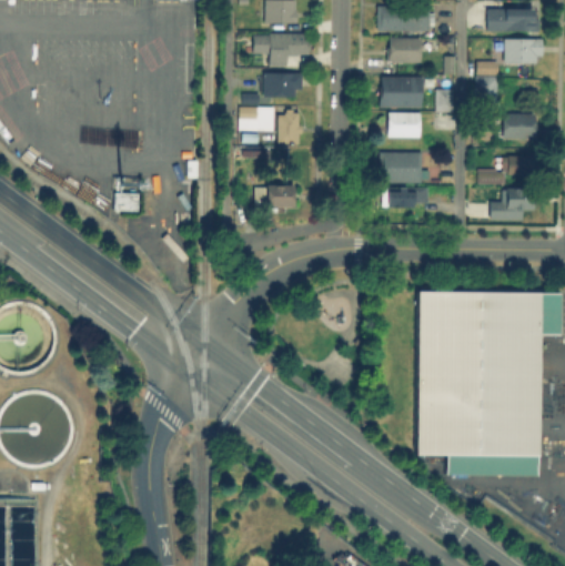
[(298,10),(296,23),(264,23),(264,0),(295,0),(295,10),(298,10)]
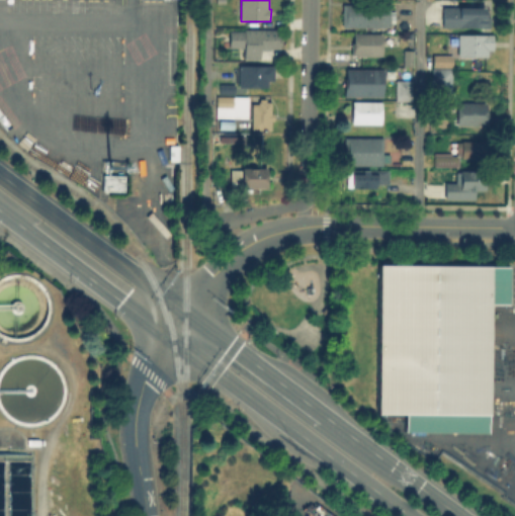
[(391,28),(343,27),(343,6),(391,6),(391,28)]
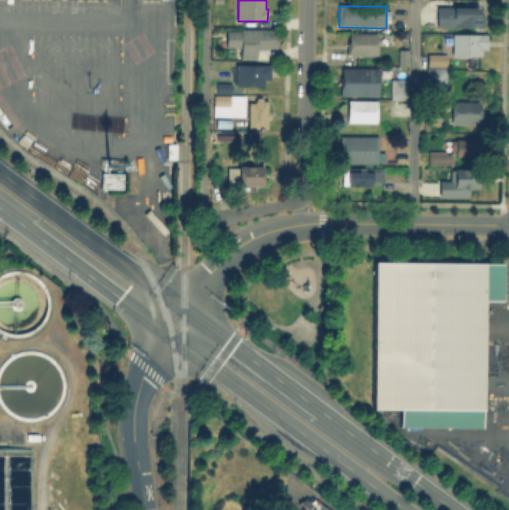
[(486,9),(486,28),(439,28),(439,8),(482,8),(482,9),(486,9)]
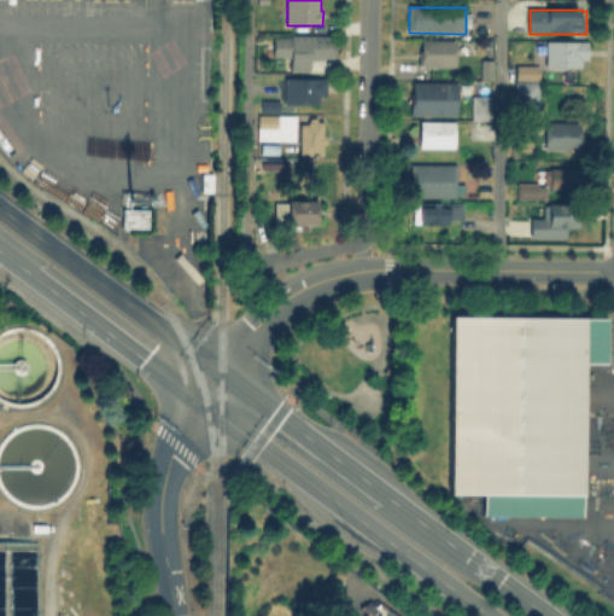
[(332,36),(332,42),(337,42),(337,60),(323,60),(311,60),(311,71),(293,71),(293,58),(275,58),(275,57),(268,57),(268,50),(275,50),(275,38),(293,39),(293,36),(332,36)]
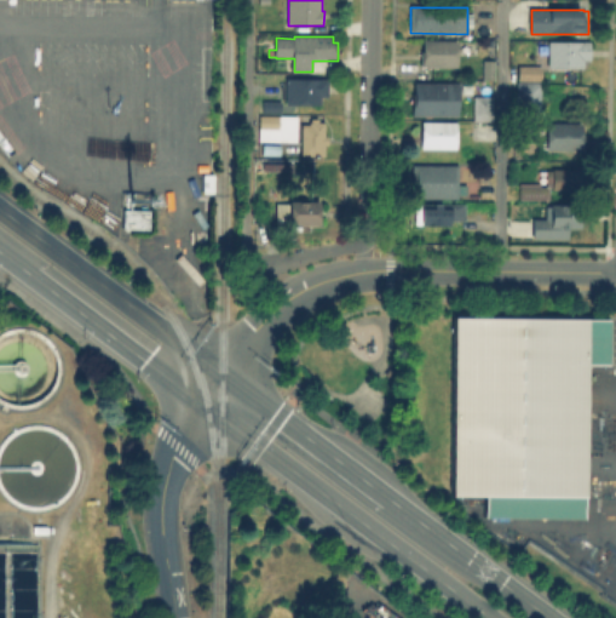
[(459,68),(422,68),(424,41),(459,43),(459,68)]
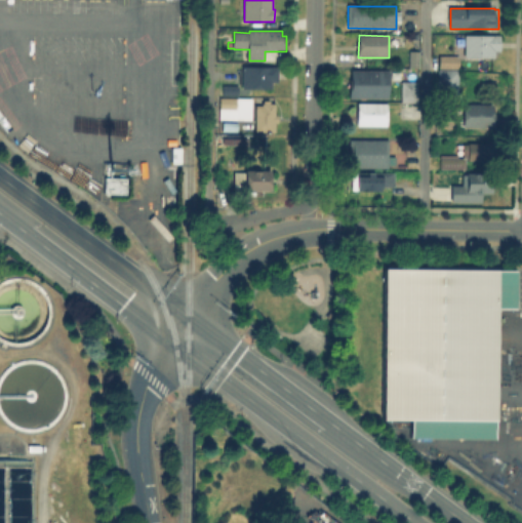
[(502,36),(502,51),(495,51),(495,67),(466,67),(466,36),(502,36)]
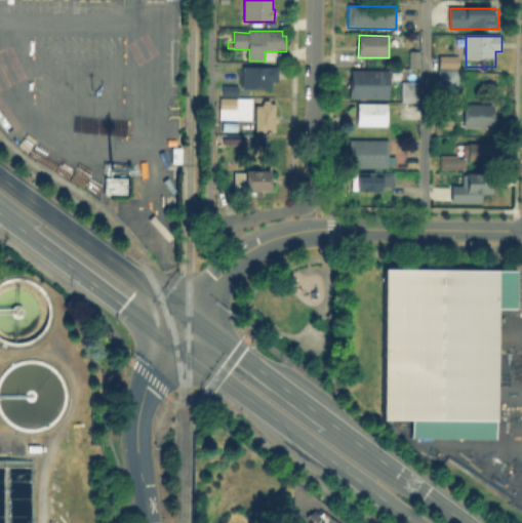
[(420,52),(420,69),(410,69),(410,52),(420,52)]
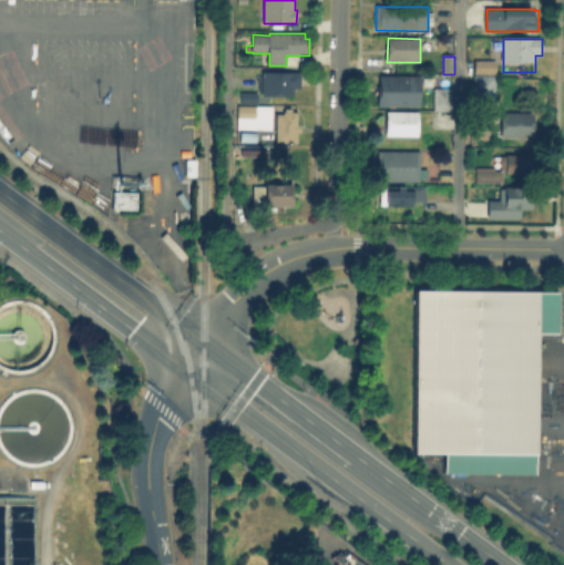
[(498,61),(498,75),(477,74),(477,61),(498,61)]
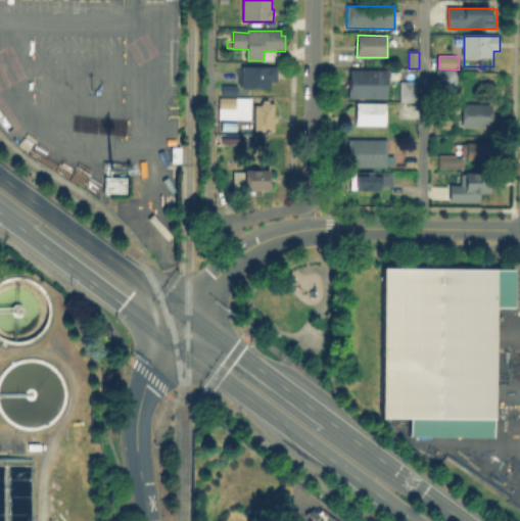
[(278,67),(278,83),(272,83),(272,89),(242,89),(242,67),(278,67)]
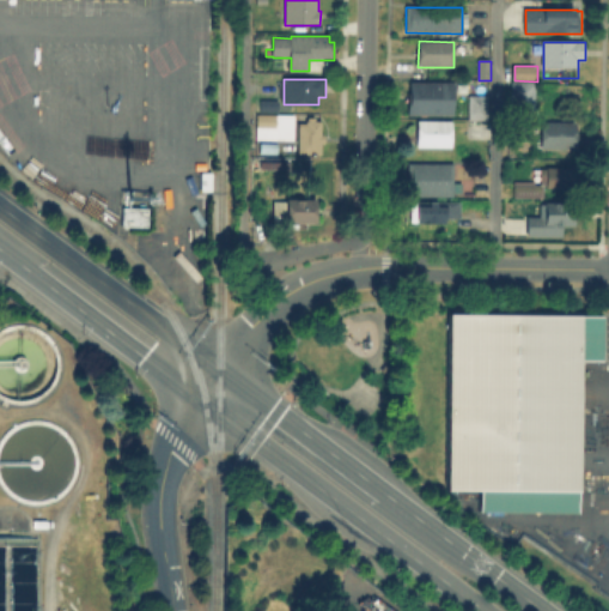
[(457,83),(456,97),(455,97),(455,116),(409,116),(409,95),(412,95),(412,83),(457,83)]
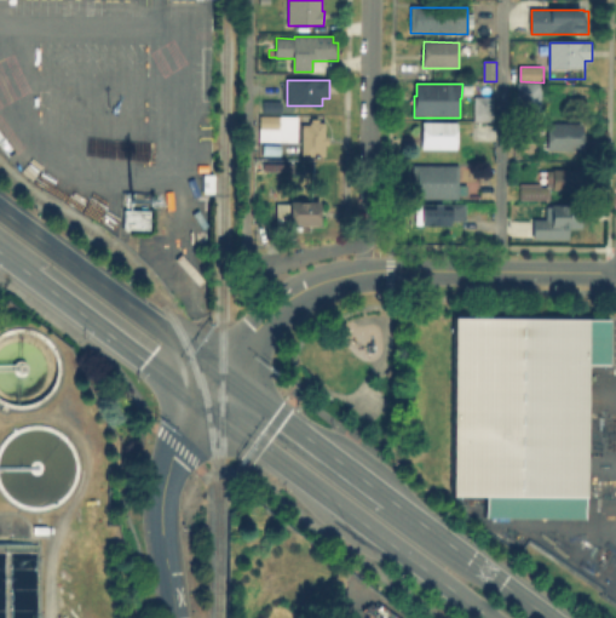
[(542,84),(542,113),(518,113),(519,84),(542,84)]
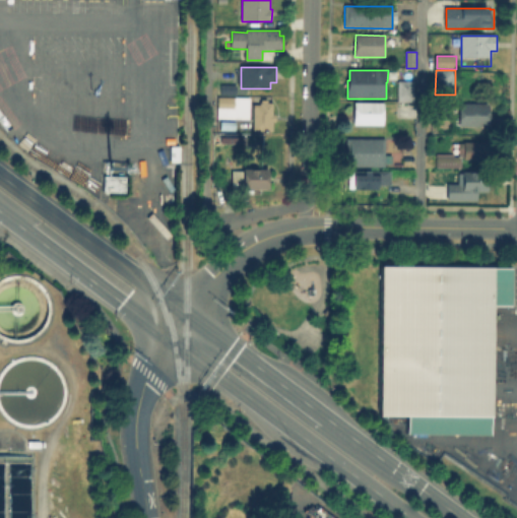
[(415,81),(415,102),(399,102),(399,81),(415,81)]
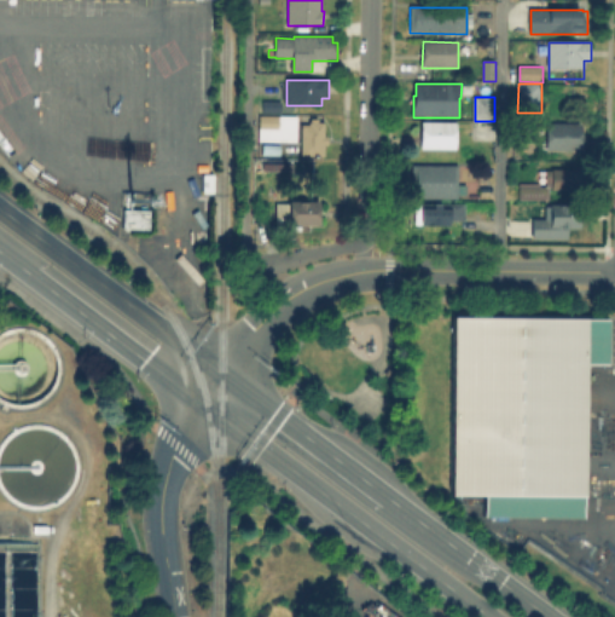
[(282,102),(282,114),(264,114),(264,102),(282,102)]
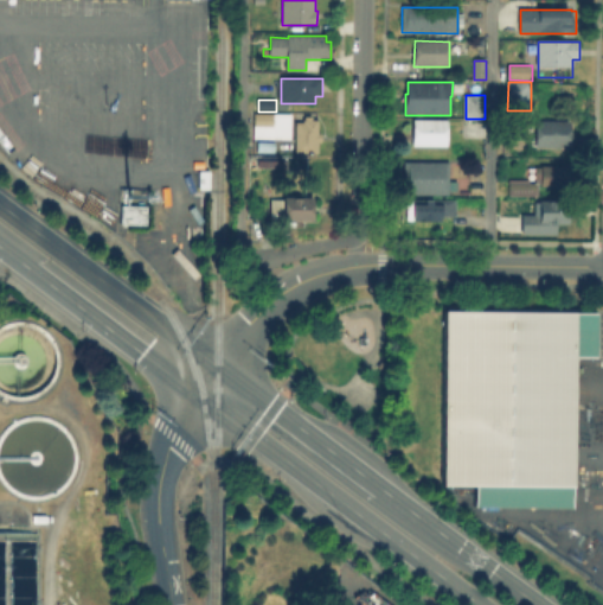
[(292,115),(292,140),(255,140),(255,114),(292,115)]
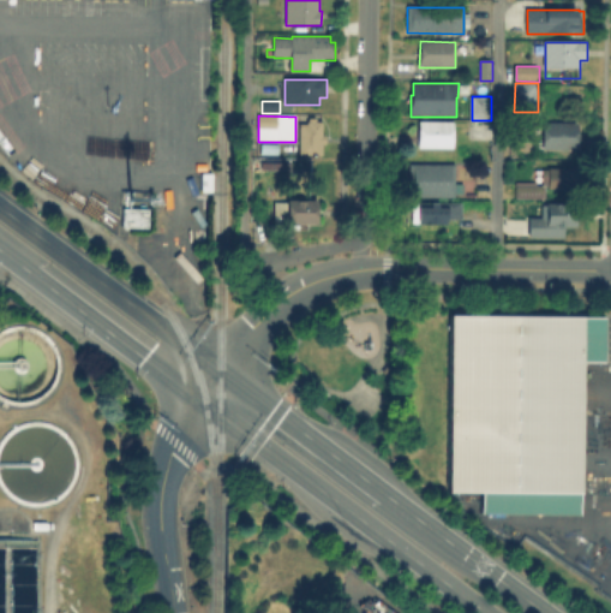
[(317,118),(317,123),(322,123),(323,137),(327,137),(327,146),(323,146),(323,155),(300,155),(299,125),(309,125),(309,123),(310,123),(310,119),(317,118)]
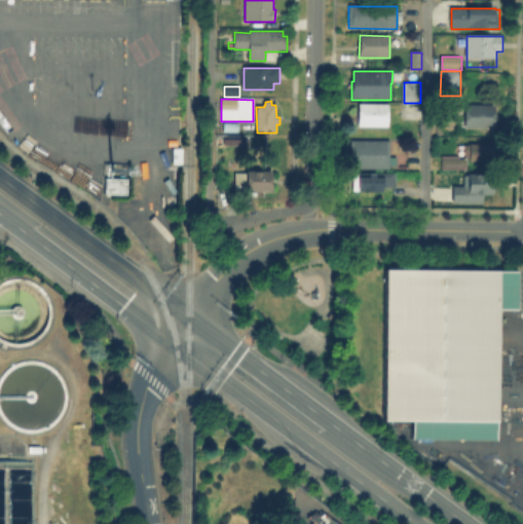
[(388,104),(388,127),(359,126),(360,104),(388,104)]
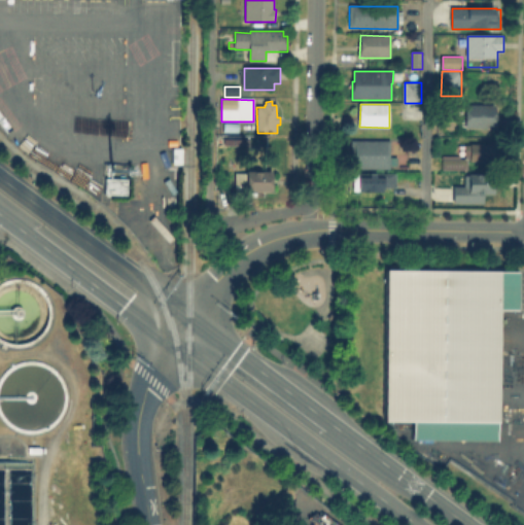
[(498,113),(498,129),(466,129),(466,105),(496,105),(496,113),(498,113)]
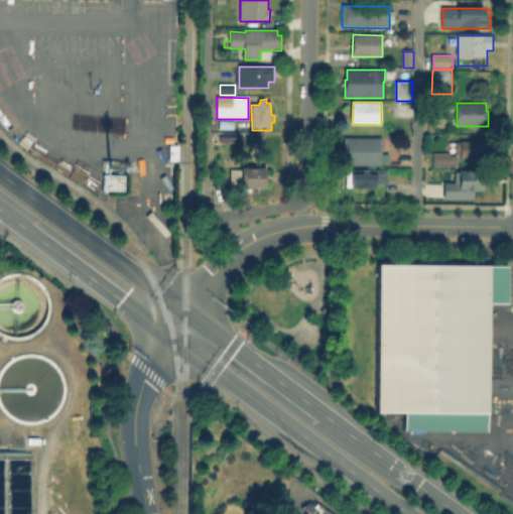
[(234,121),(234,129),(220,129),(219,121),(234,121)]
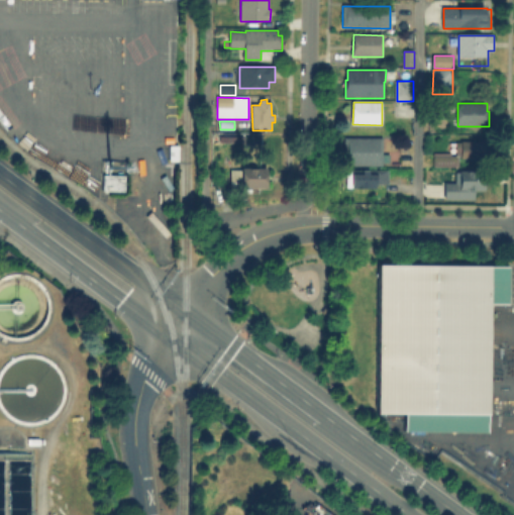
[(234,136),(234,144),(219,143),(219,136),(234,136)]
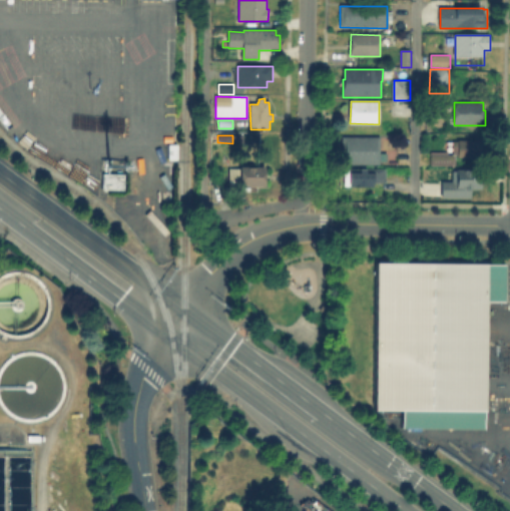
[(388,154),(387,162),(381,162),(381,165),(346,165),(347,137),(381,137),(381,153),(388,154)]
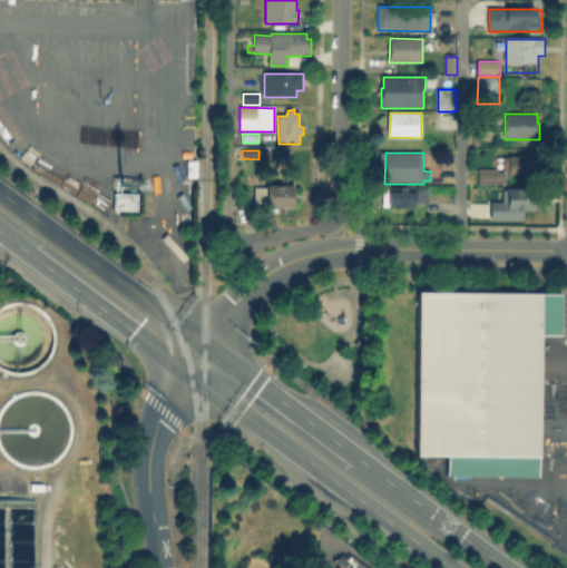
[(535,158),(535,176),(509,176),(509,174),(507,174),(507,186),(479,186),(479,170),(499,170),(499,173),(505,173),(505,169),(499,169),(499,159),(509,159),(509,158),(535,158)]
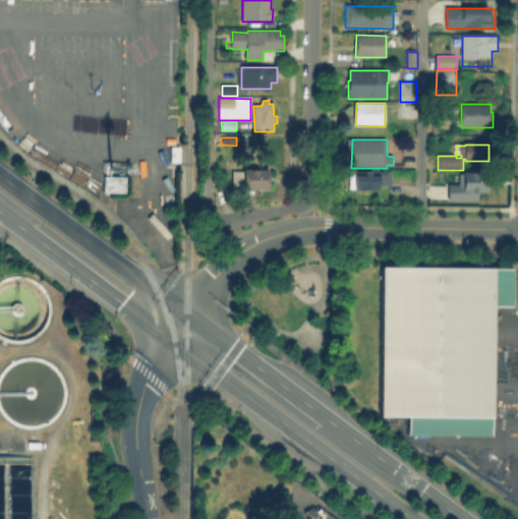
[(181,148),(181,163),(171,163),(171,148),(181,148)]
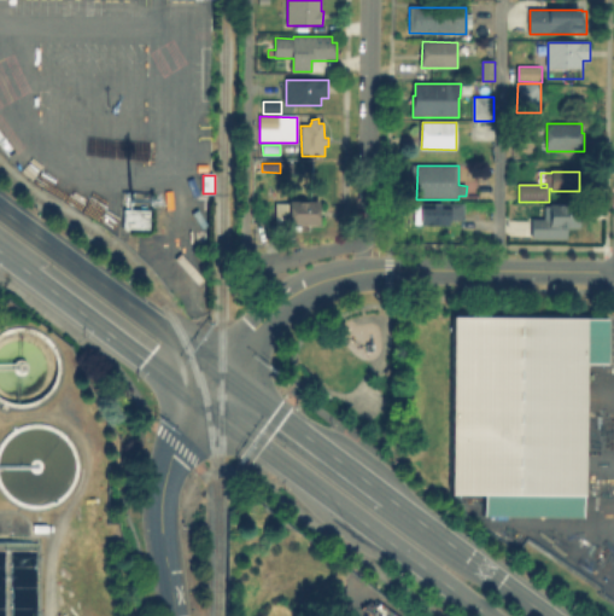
[(320,202),(320,226),(288,225),(288,222),(275,222),(275,204),(290,204),(290,202),(320,202)]
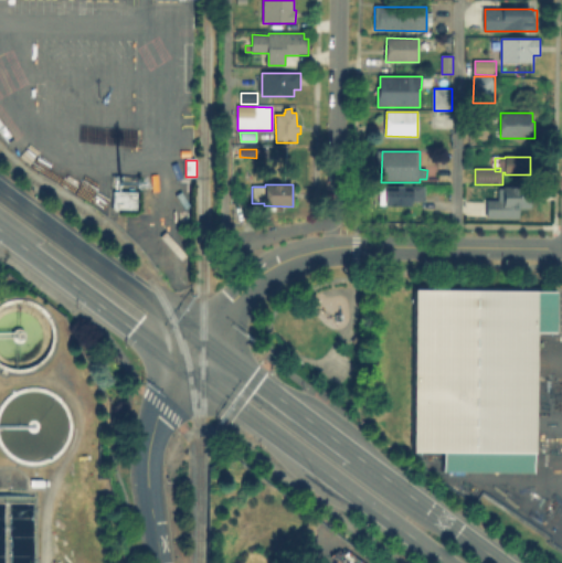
[(426,188),(426,202),(412,202),(412,206),(381,206),(381,187),(426,188)]
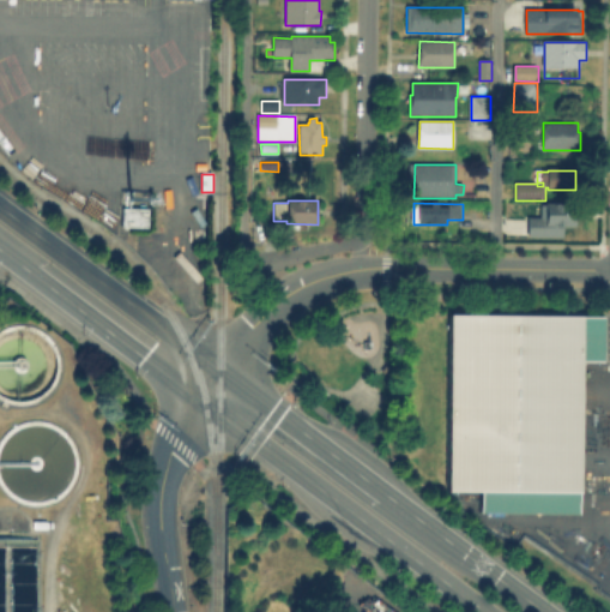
[(577,204),(577,228),(565,228),(565,238),(529,238),(529,219),(542,219),(542,207),(548,207),(548,204),(577,204)]
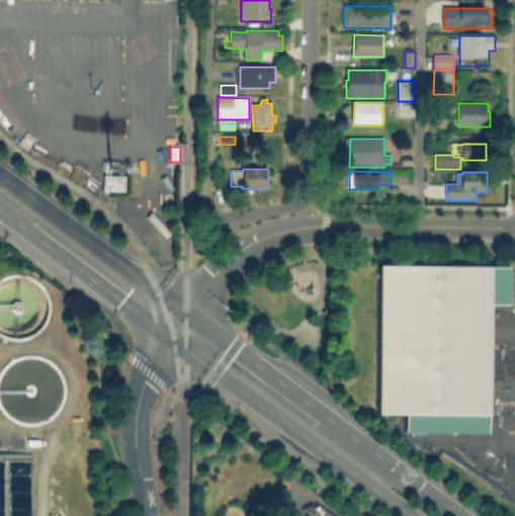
[(237,187),(237,200),(225,200),(225,186),(237,187)]
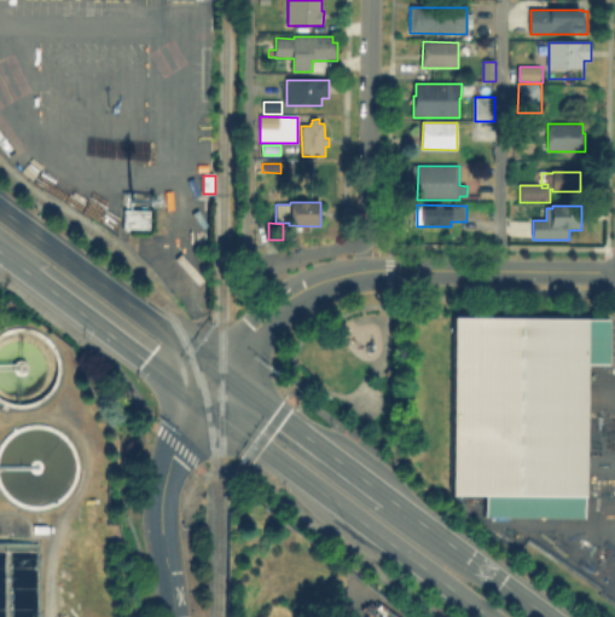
[(452,318),(607,318),(605,365),(582,365),(582,517),(482,517),(483,496),(451,496),(452,318)]
